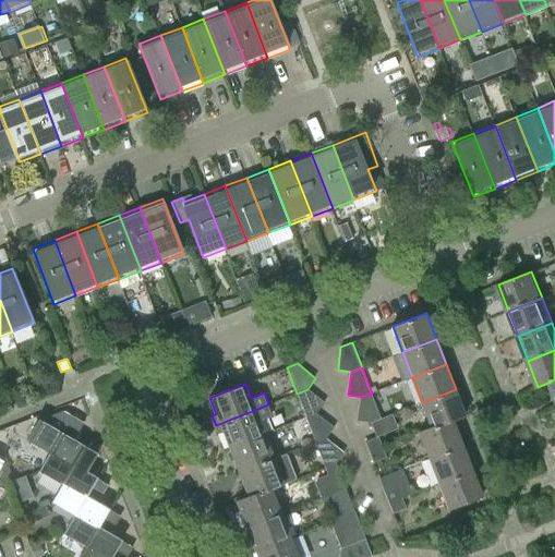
[(297,394),(306,418),(317,413),(325,403),(308,389),(297,394)]
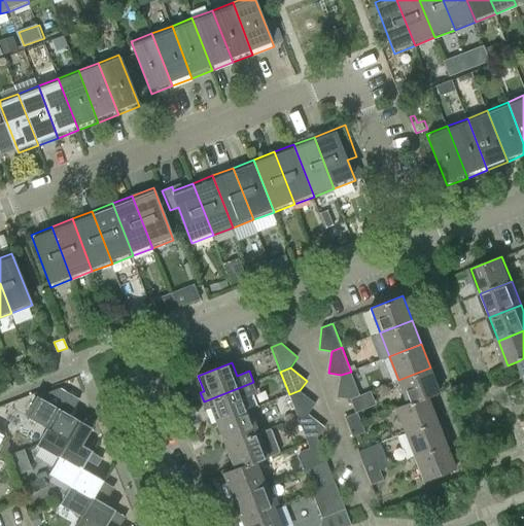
[(440,391),(430,367),(398,380),(407,404),(427,395),(440,391)]
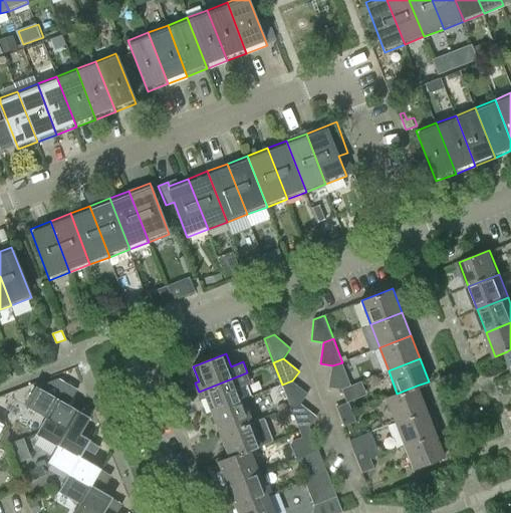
[(329,388),(342,389),(351,386),(342,362),(332,365),(329,388)]
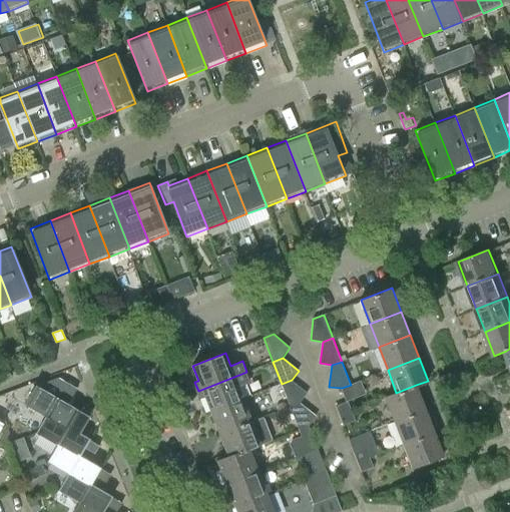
[(205,398),(210,412),(242,399),(238,387),(250,382),(246,372),(198,391),(201,399),(205,398)]
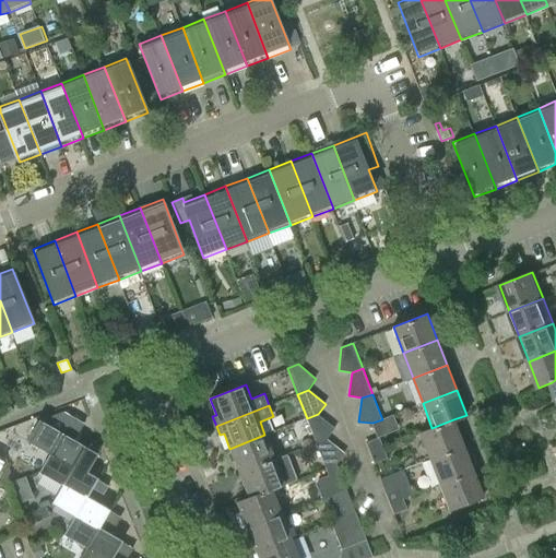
[(28,441),(51,454),(74,467),(85,449),(73,442),(84,424),(63,412),(42,420),(40,423),(39,422),(28,441)]
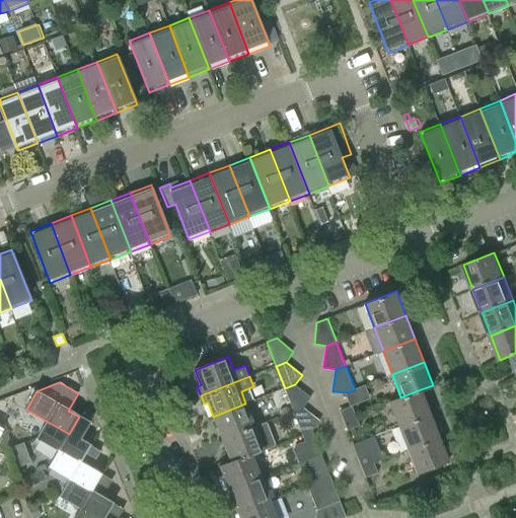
[(285,388),(294,413),(304,409),(312,398),(295,384),(285,388)]
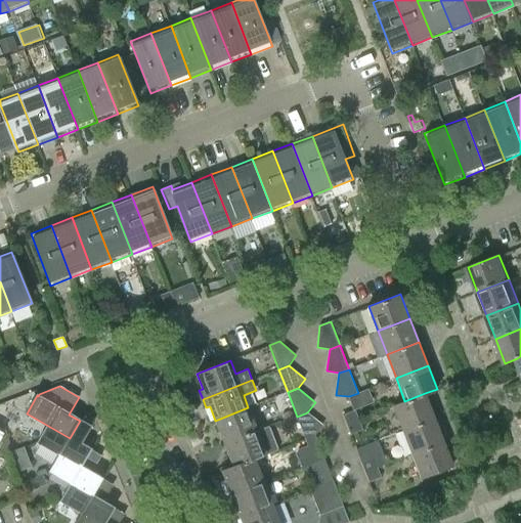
[(358,393),(349,396),(350,396),(355,409),(376,401),(371,388),(358,393)]
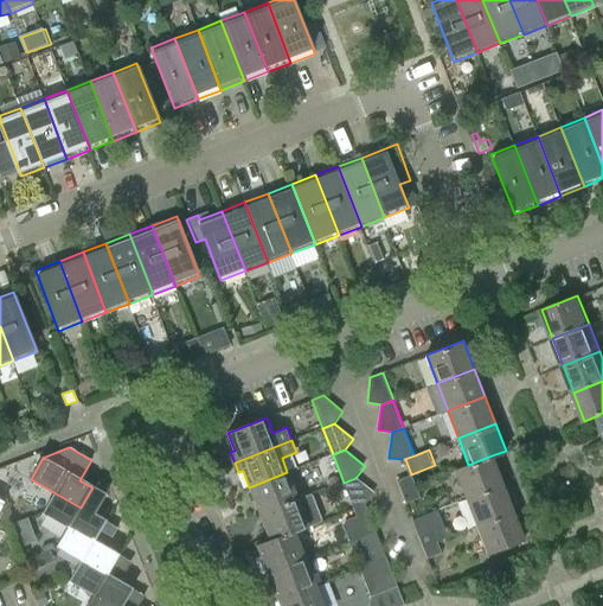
[(492,455),(468,465),(456,470),(466,497),(502,483),(492,455)]
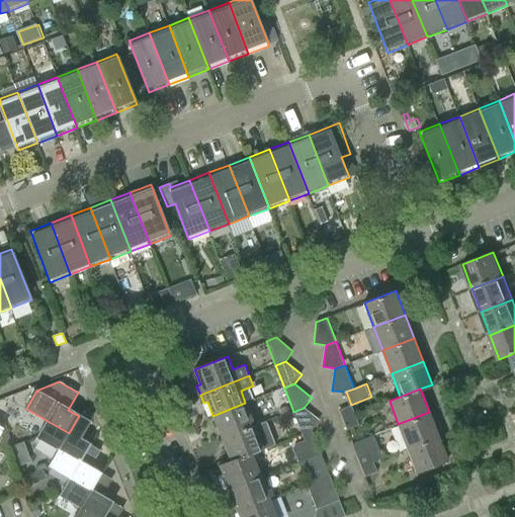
[(254,426),(245,403),(212,416),(222,439),(254,426)]
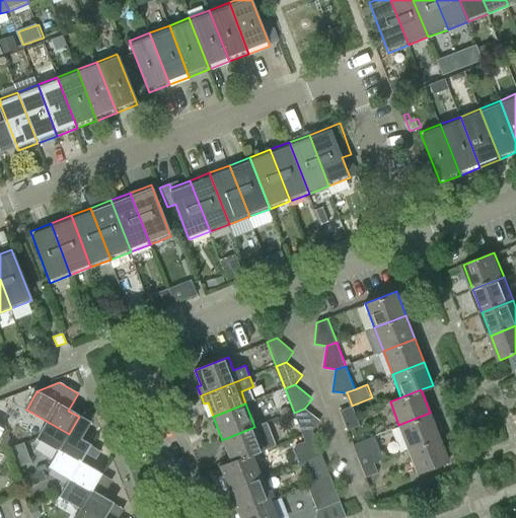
[(340,411),(344,420),(355,415),(352,405),(340,411)]
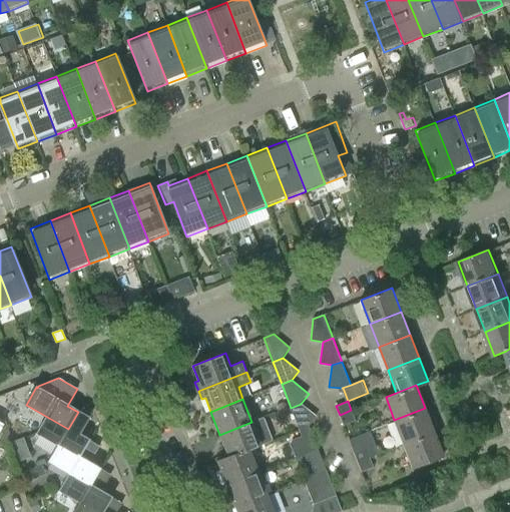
[(291,408),(300,429),(300,430),(310,426),(317,416),(301,404),(291,408)]
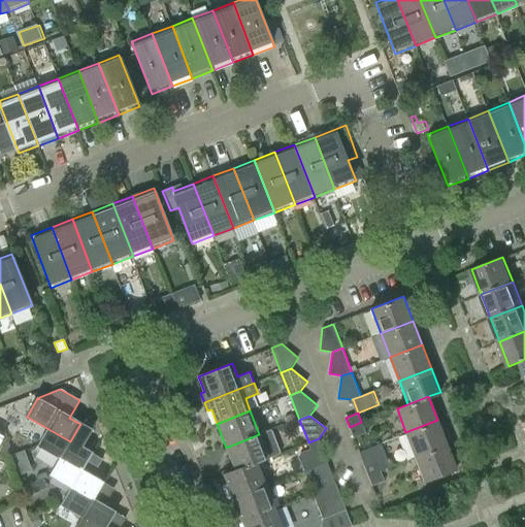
[(447,445),(437,420),(405,432),(415,457),(447,445)]
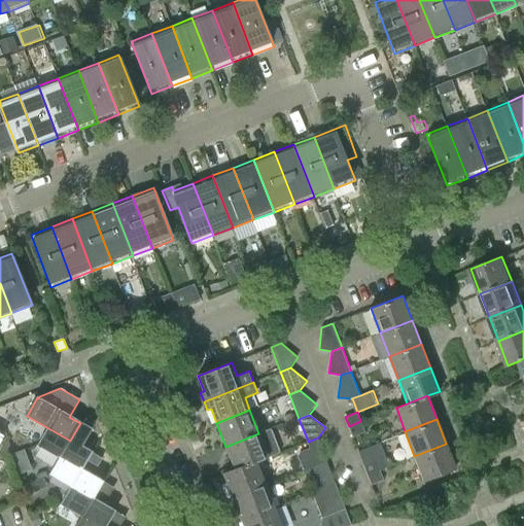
[(360,421),(349,426),(353,437),(365,432),(360,421)]
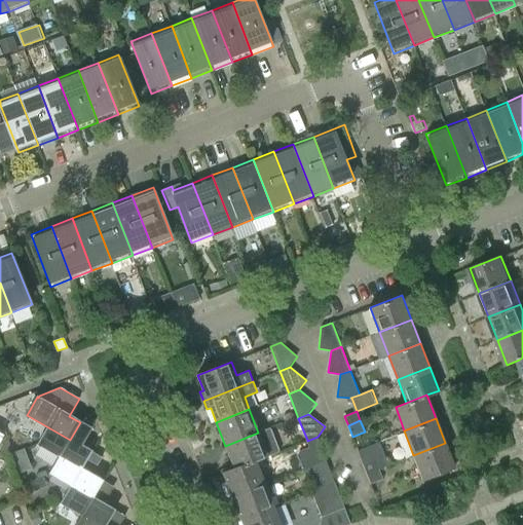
[(38,444),(50,451),(45,460),(54,465),(60,456),(80,469),(91,451),(81,445),(91,428),(80,422),(70,440),(48,427),(38,444)]
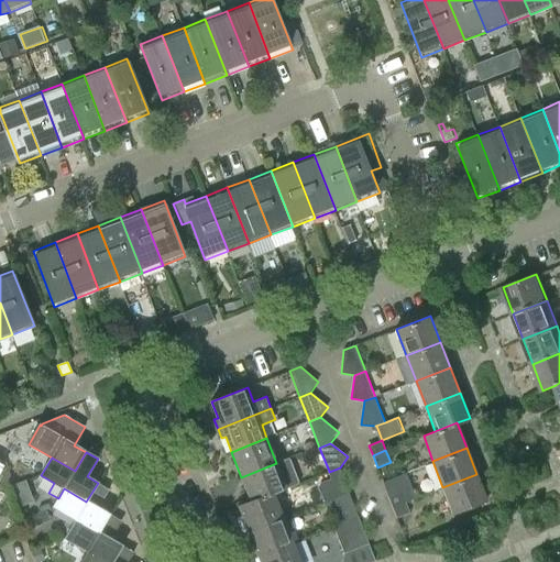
[(241,477),(251,502),(274,493),(302,483),(291,458),(276,463),(241,477)]
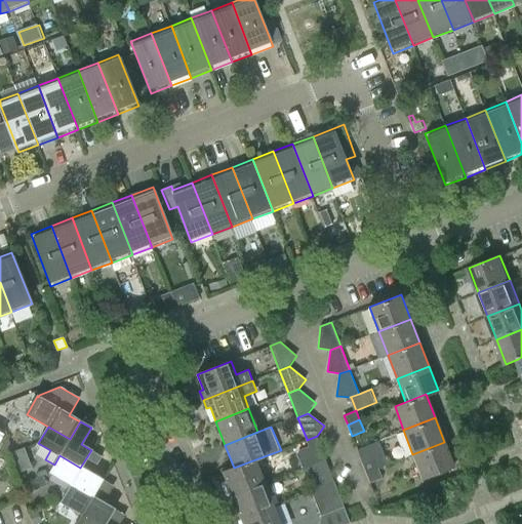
[(326,459),(317,436),(307,440),(311,451),(298,455),(304,469),(326,459)]
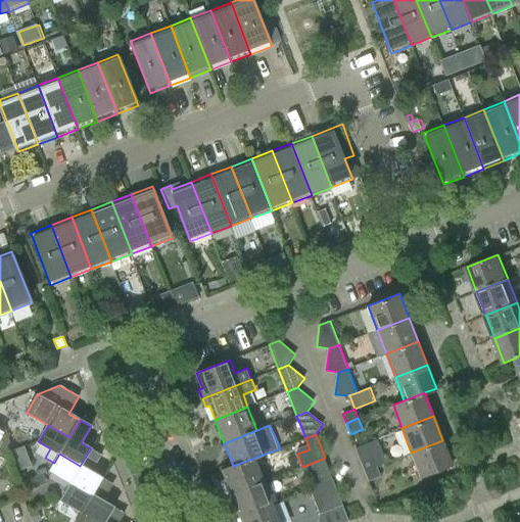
[(356,448),(365,471),(377,467),(388,463),(384,453),(380,439),(356,448)]
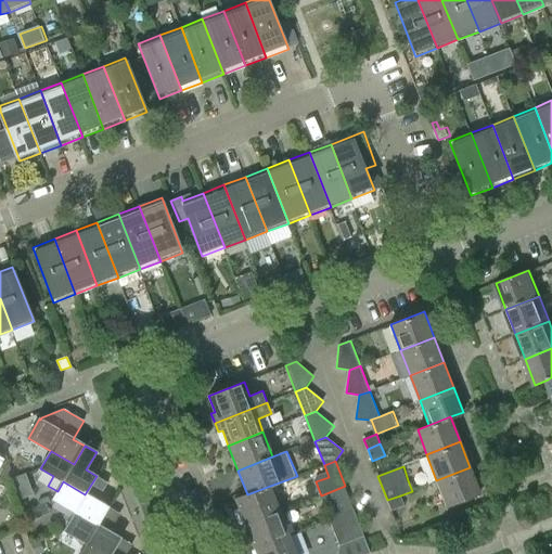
[(480,492),(470,467),(436,480),(447,505),(480,492)]
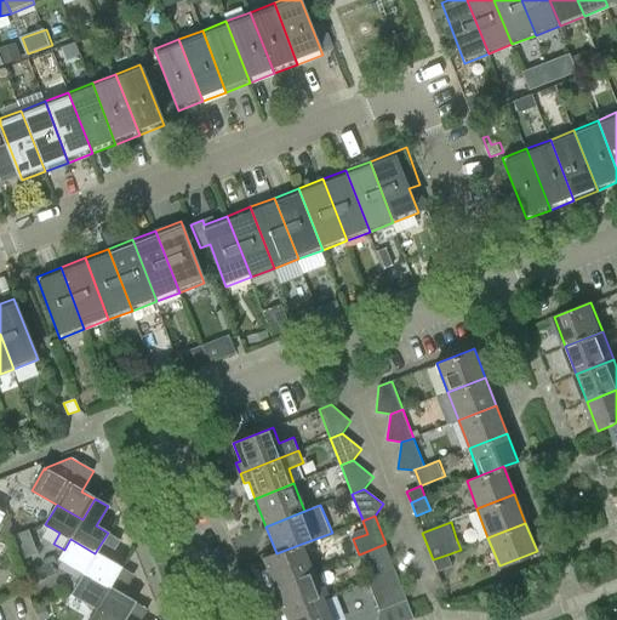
[(58,559),(84,574),(109,589),(121,568),(109,561),(121,541),(108,533),(95,553),(70,539),(64,550),(58,559)]
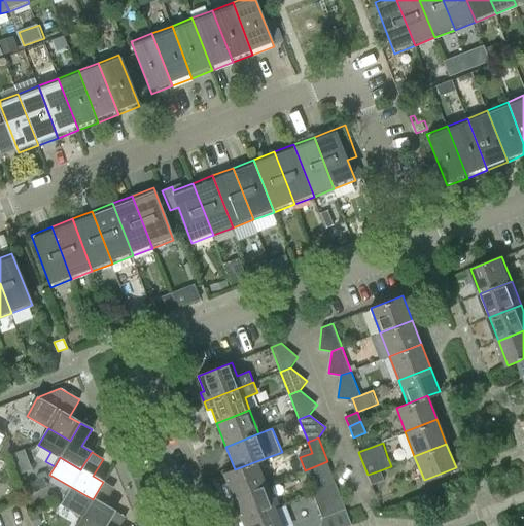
[(223,475),(233,498),(266,485),(256,461),(235,469),(223,475)]
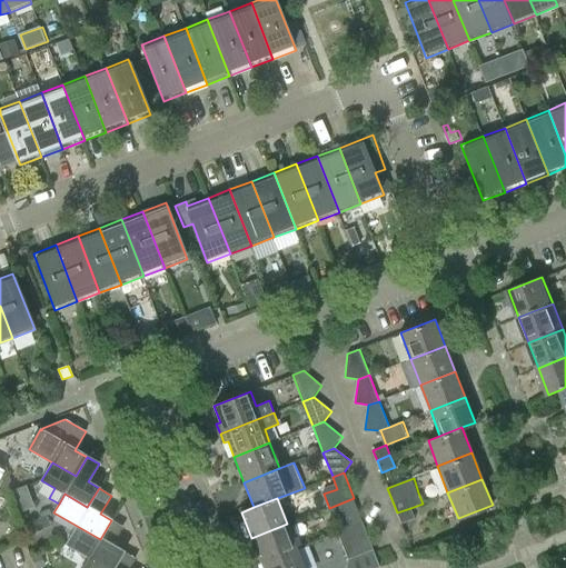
[(363,524),(354,498),(329,508),(338,532),(363,524)]
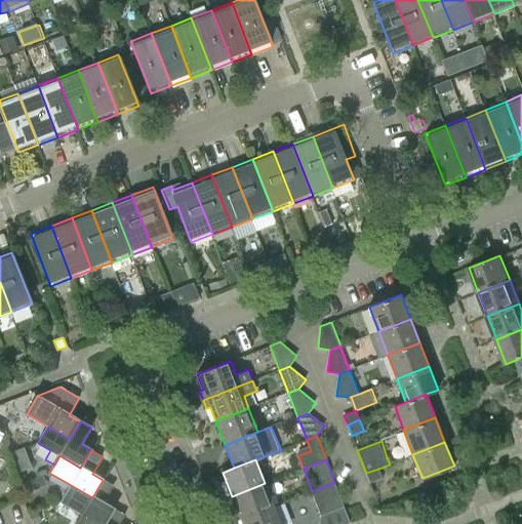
[(378,469),(366,473),(370,483),(383,478),(378,469)]
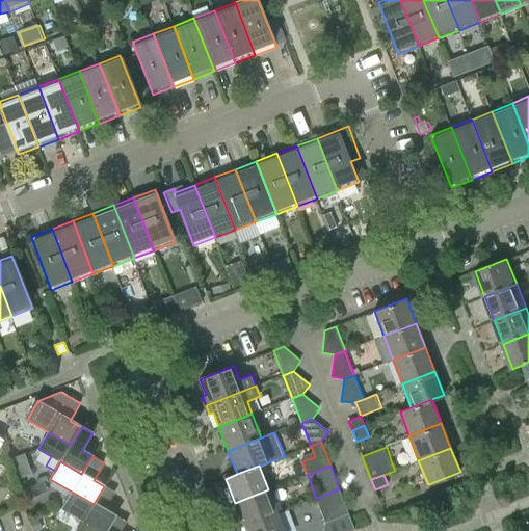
[(61,508),(83,521),(101,530),(106,530),(115,515),(105,509),(115,493),(104,486),(94,504),(72,492),(61,508)]
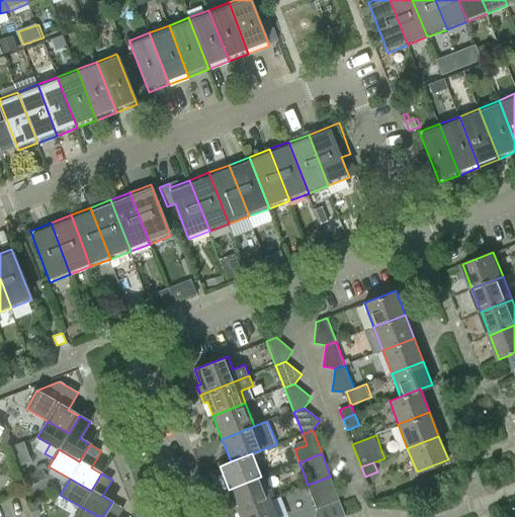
[(270,500),(261,477),(229,490),(237,512),(270,500)]
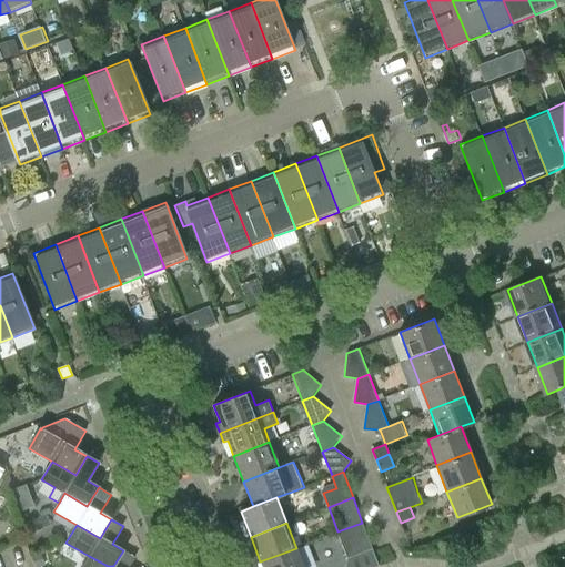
[(362,523),(338,532),(347,558),(373,549),(362,523)]
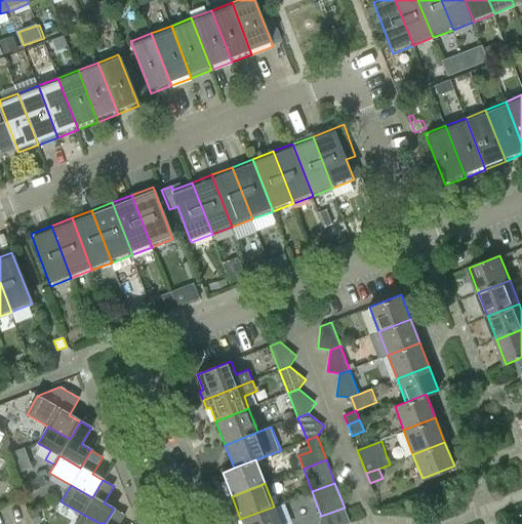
[(280,523),(274,507),(240,519),(242,523),(280,523)]
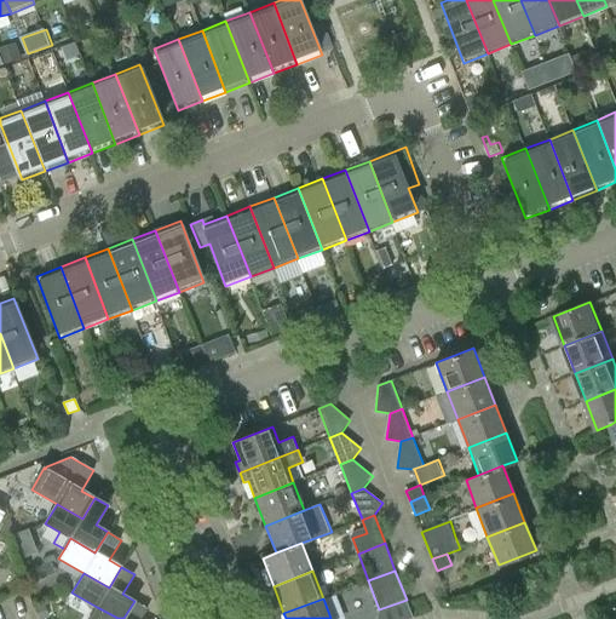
[(90,618),(142,618),(148,609),(134,601),(124,618),(117,618),(97,607),(90,618)]
